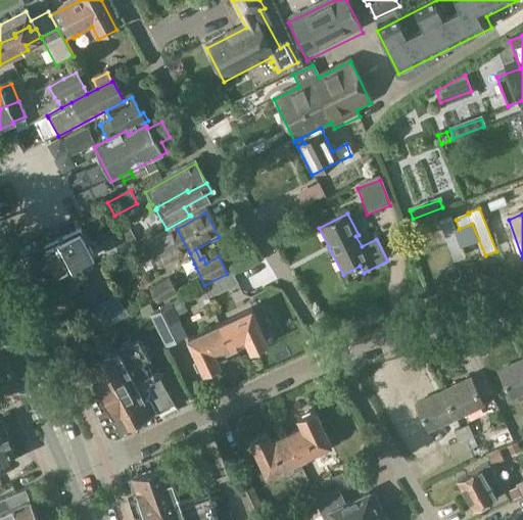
[(450,220),(440,224),(455,263),(466,258),(450,220)]
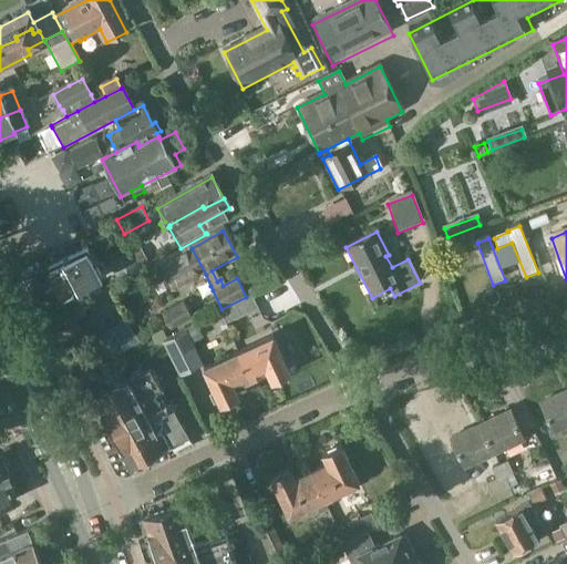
[(47,272),(62,299),(103,277),(88,248),(47,272)]
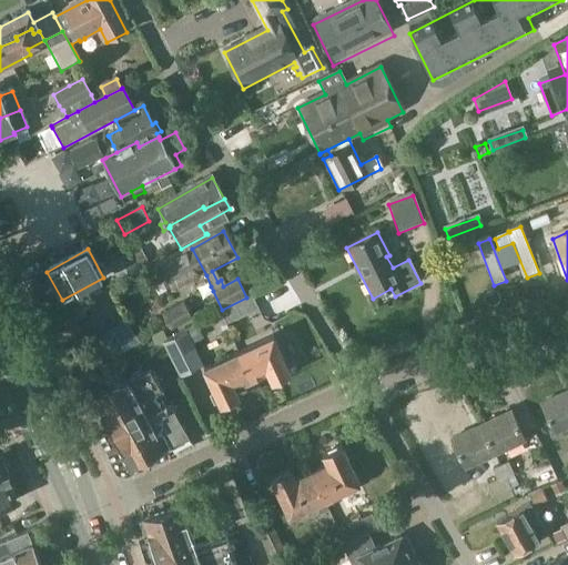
[(206,275),(192,249),(158,268),(156,272),(166,289),(171,290),(173,288),(175,291),(193,282),(194,284),(199,282),(198,279),(204,275),(211,286),(206,275)]
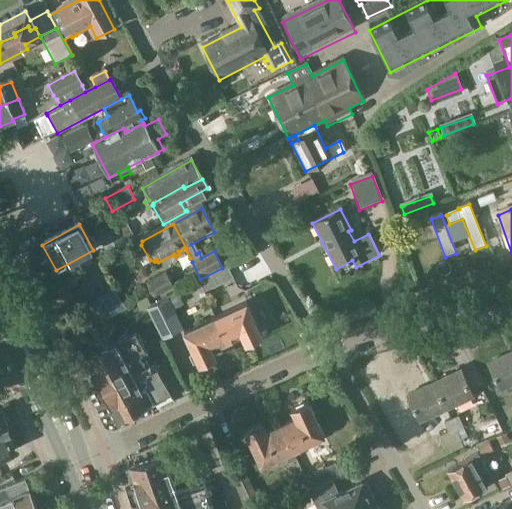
[(127,243),(120,228),(100,237),(107,251),(127,243)]
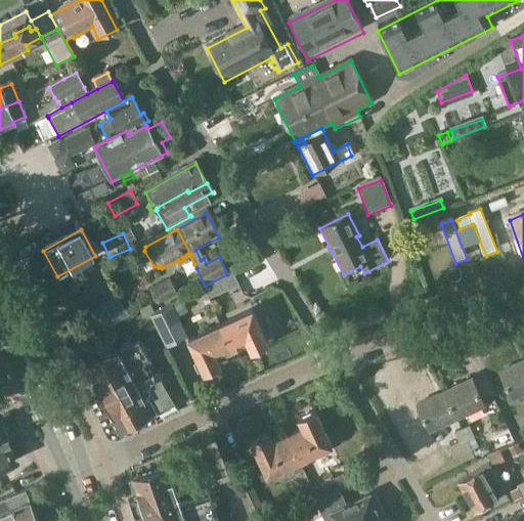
[(232,275),(204,290),(209,300),(210,301),(237,286),(232,275)]
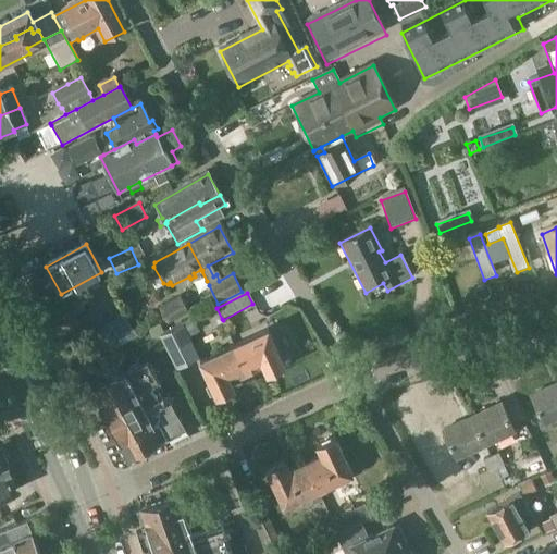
[(79,298),(67,304),(74,317),(86,311),(79,298)]
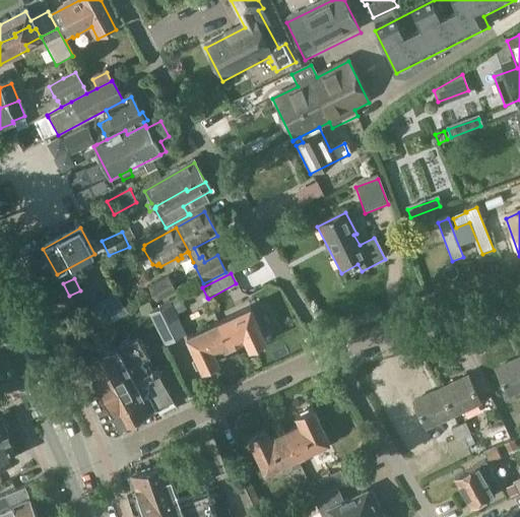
[(178,294),(169,278),(149,288),(157,305),(178,294)]
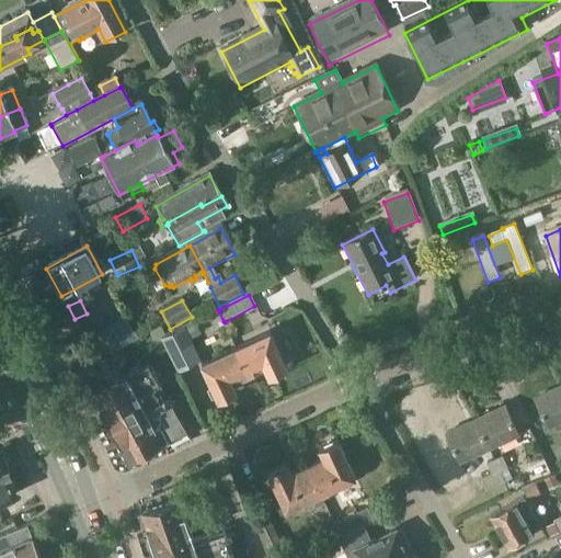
[(198,363),(183,330),(162,340),(178,373),(198,363)]
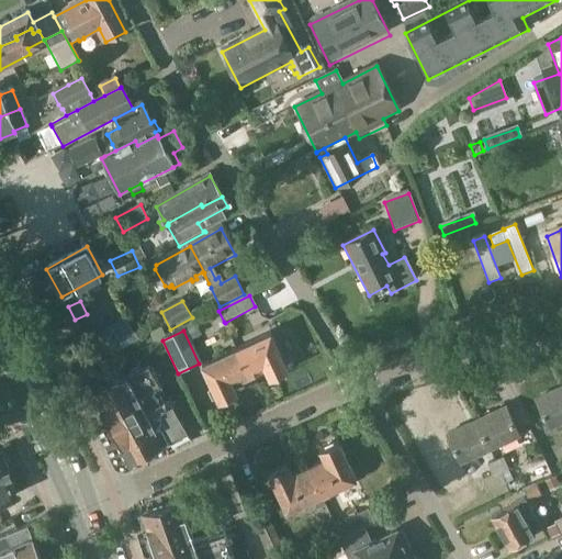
[(236,351),(249,380),(266,372),(269,380),(287,372),(270,336),(236,351)]
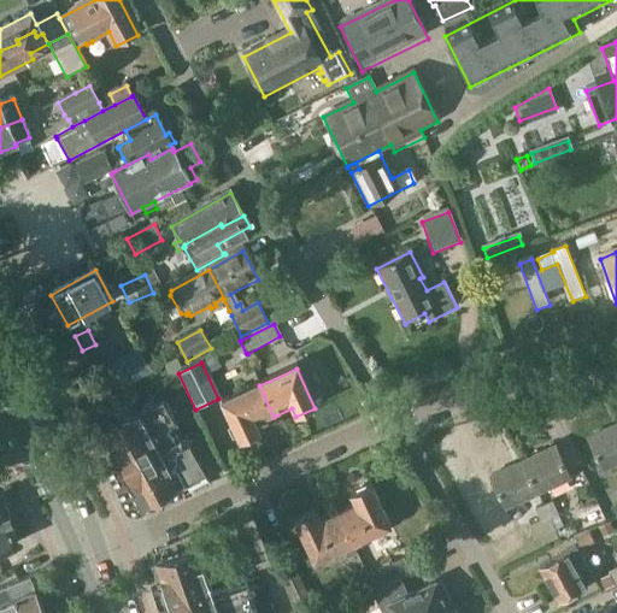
[(274,417),(259,385),(222,402),(240,442),(259,434),(256,425),(274,417)]
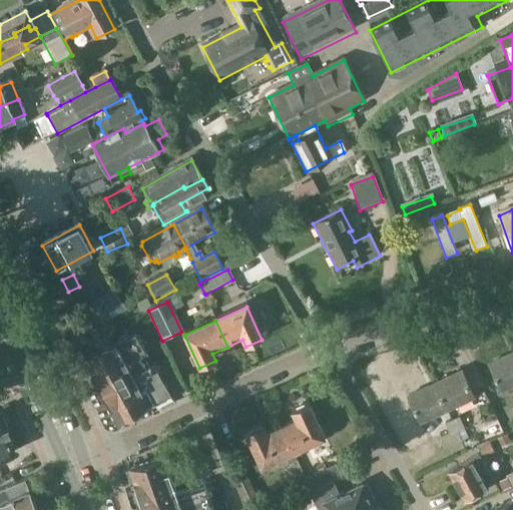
[(135,334),(116,345),(85,361),(90,372),(101,393),(153,366),(152,365),(146,369),(139,356),(145,352),(135,334)]
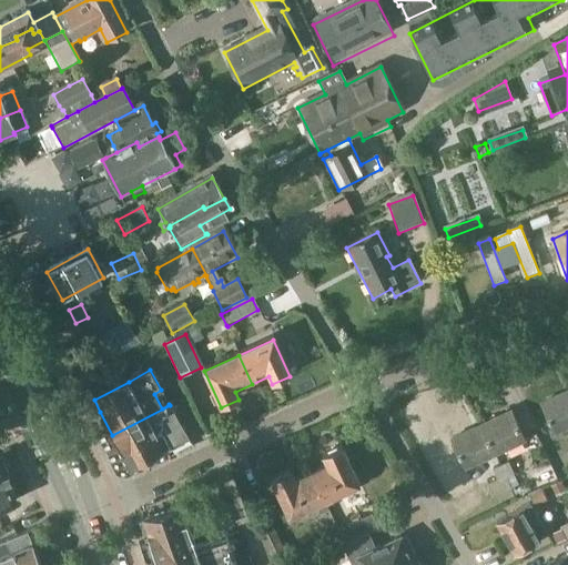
[(178,380),(171,382),(175,392),(182,389),(178,380)]
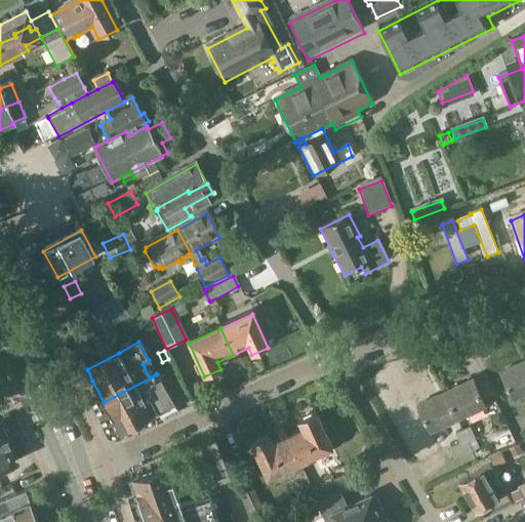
[(524,396),(524,364),(502,375),(515,401),(524,396)]
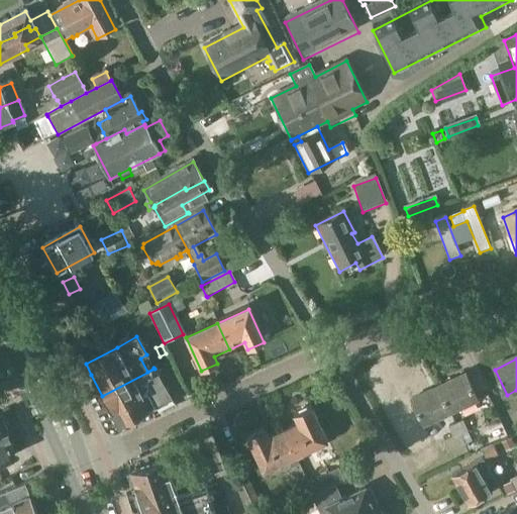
[(172,400),(154,369),(102,396),(114,418),(114,417),(120,428),(172,400)]
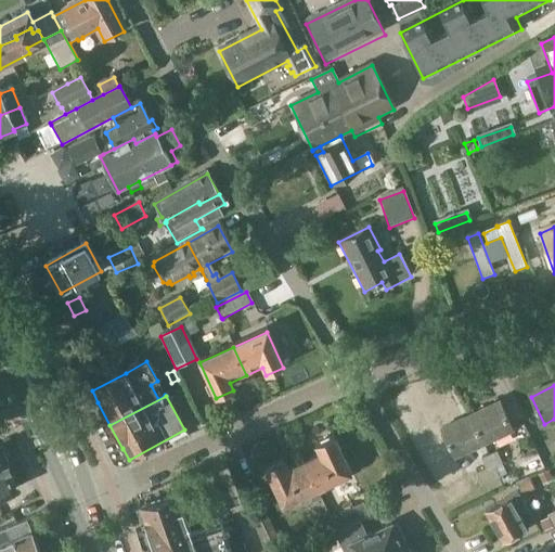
[(470,416),(485,445),(513,431),(500,402),(470,416)]
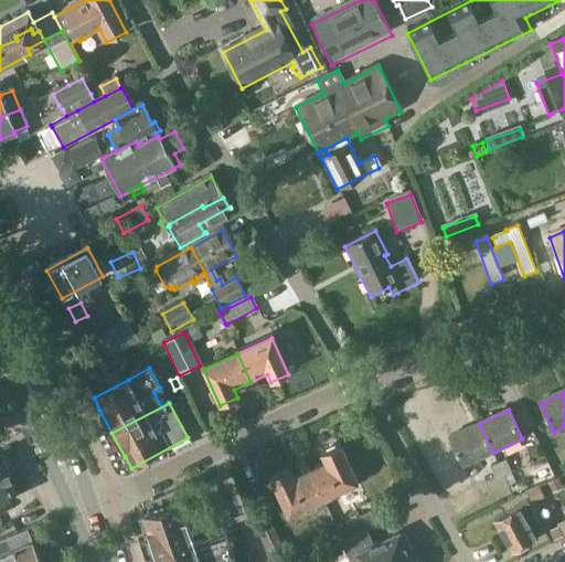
[(493,453),(479,424),(450,438),(464,466),(493,453)]
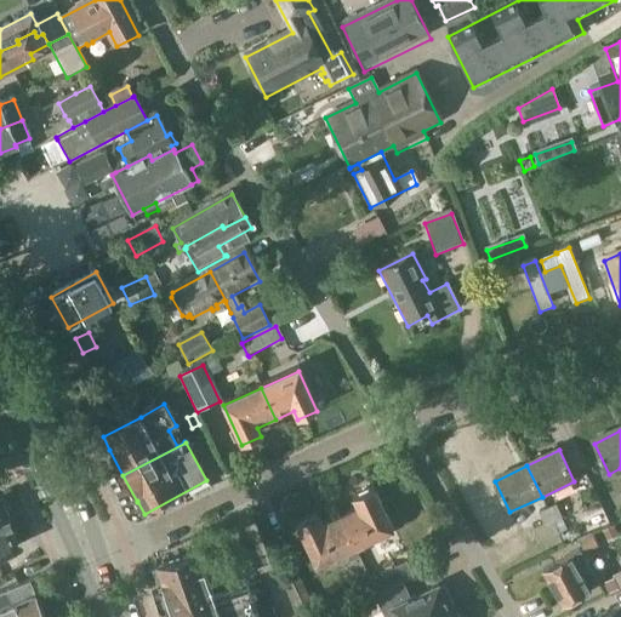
[(374,489),(354,498),(358,508),(339,518),(353,547),(393,529),(374,489)]
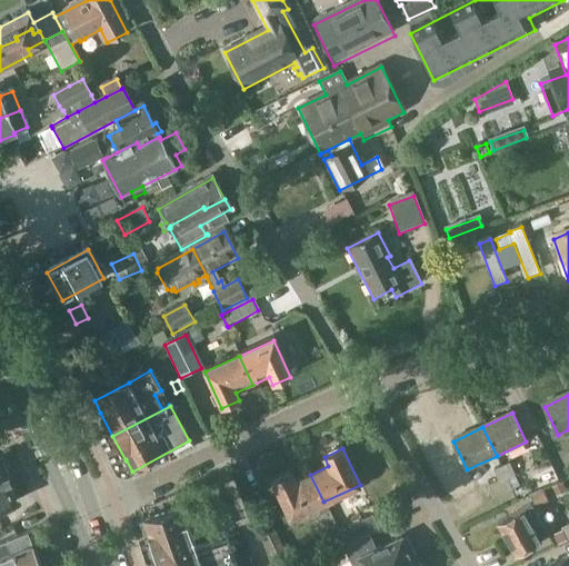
[(498,485),(488,488),(493,500),(510,493),(506,480),(513,477),(508,465),(492,473),(498,485)]
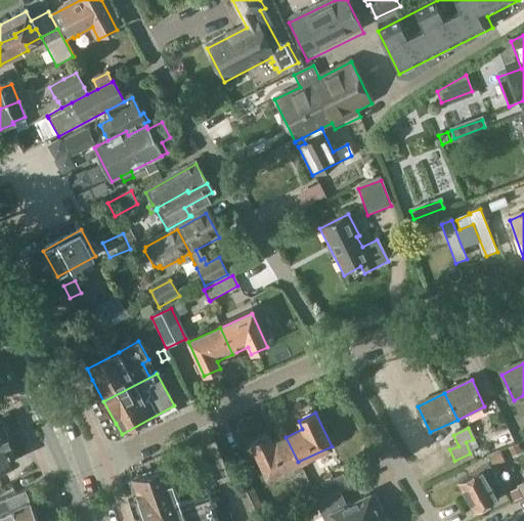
[(298,462),(286,437),(271,443),(268,436),(252,443),(266,476),(290,466),(295,476),(302,473),(298,462)]
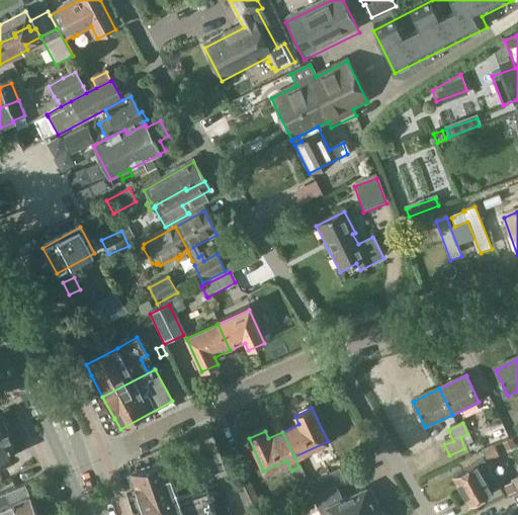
[(7,434),(0,437),(0,462),(14,456),(7,440),(10,439),(7,434)]
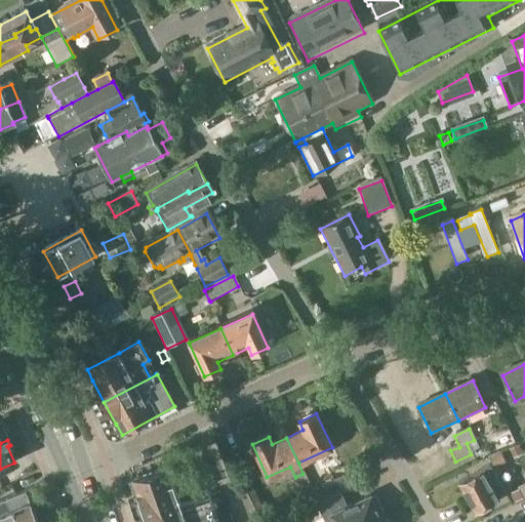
[(520,446),(510,451),(514,458),(523,454),(520,446)]
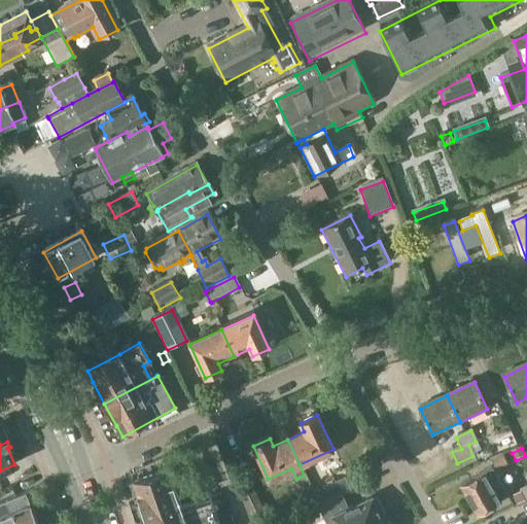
[(508,465),(503,455),(491,460),(496,472),(508,465)]
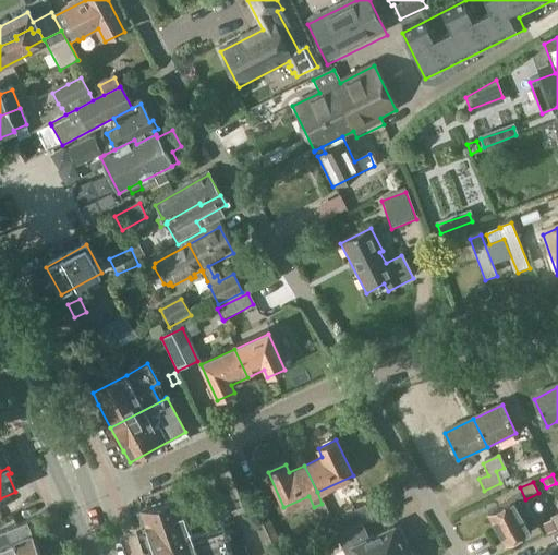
[(155,552),(193,539),(177,497),(140,510),(155,552)]
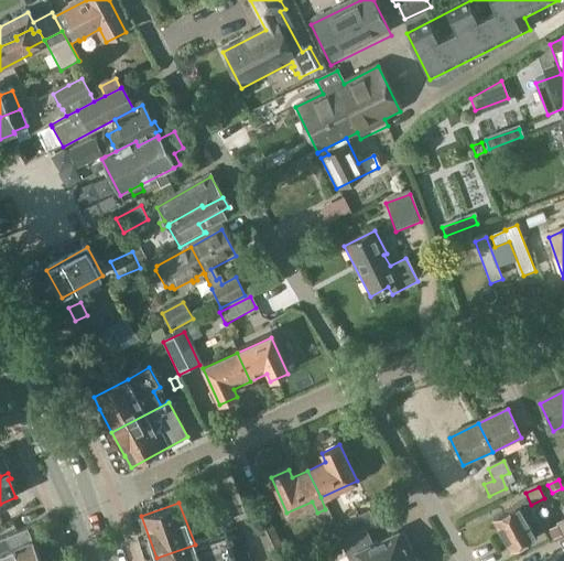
[(519,507),(494,520),(511,551),(537,537),(529,522),(537,518),(528,504),(520,508),(519,507)]
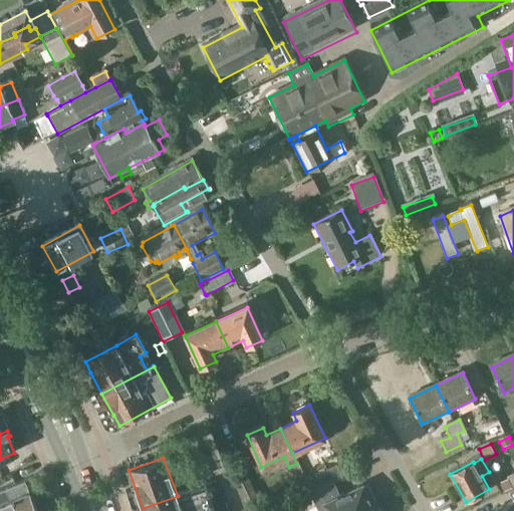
[(312,492),(343,477),(338,466),(307,480),(312,492)]
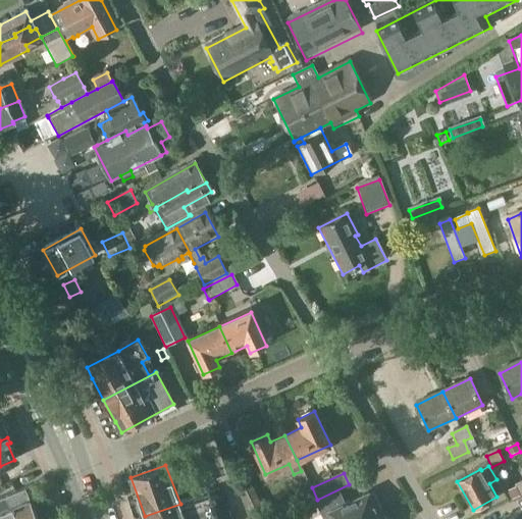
[(266,518),(252,483),(239,489),(252,518),(266,518)]
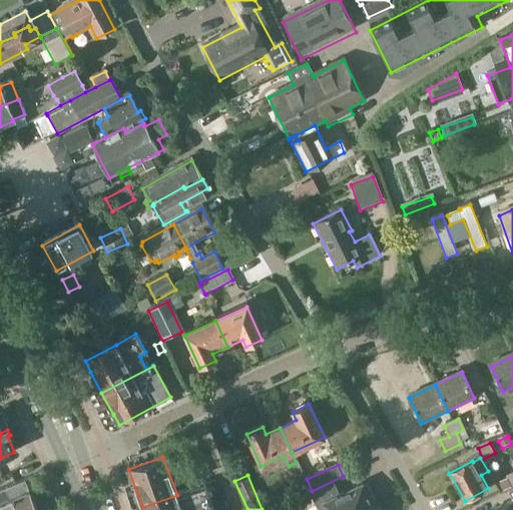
[(26,483),(6,492),(0,494),(0,509),(35,509),(29,495),(30,494),(26,483)]
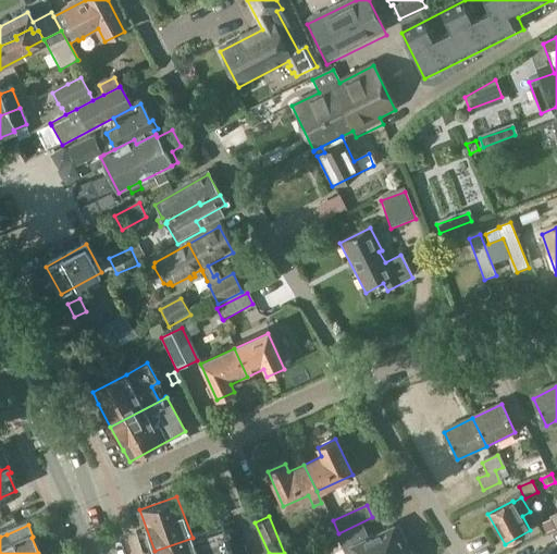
[(360,525),(354,527),(336,536),(344,553),(399,553),(403,552),(401,550),(407,548),(398,528),(393,530),(392,528),(367,540),(360,525)]
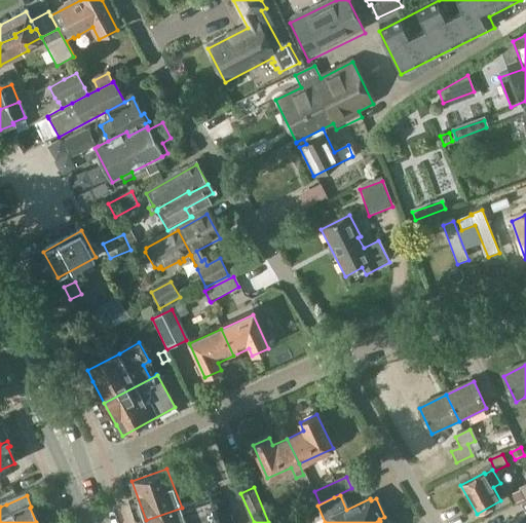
[(219,522),(211,497),(182,508),(146,520),(146,522),(219,522)]
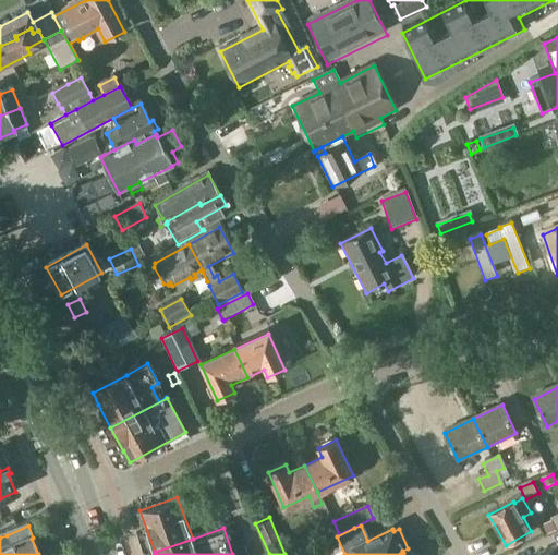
[(557,554),(557,532),(552,535),(557,545),(538,554),(557,554)]
